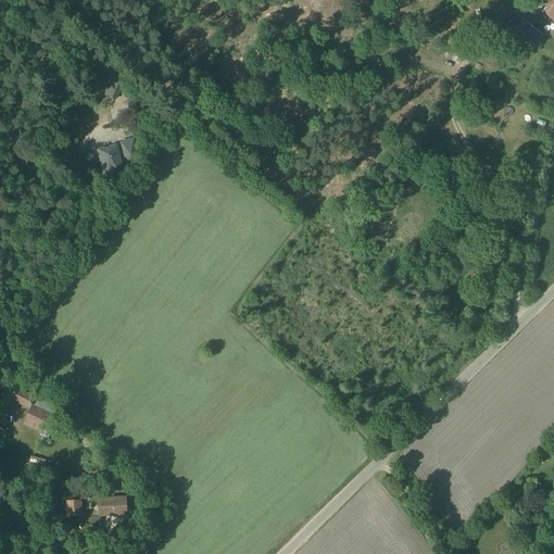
[(553,20),(553,0),(549,0),(541,10),(553,20)]
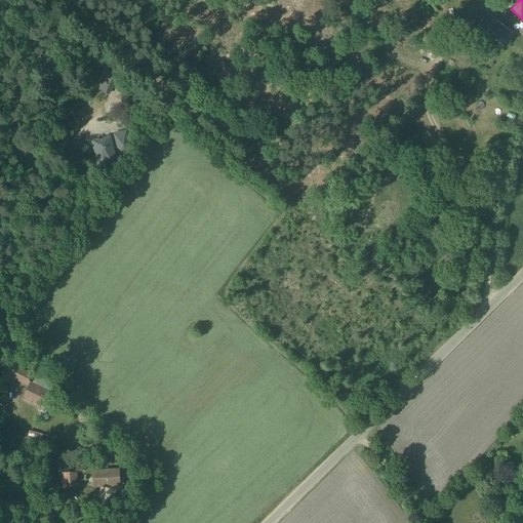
[(483,66),(510,32),(485,11),(475,25),(492,39),(476,59),(483,66)]
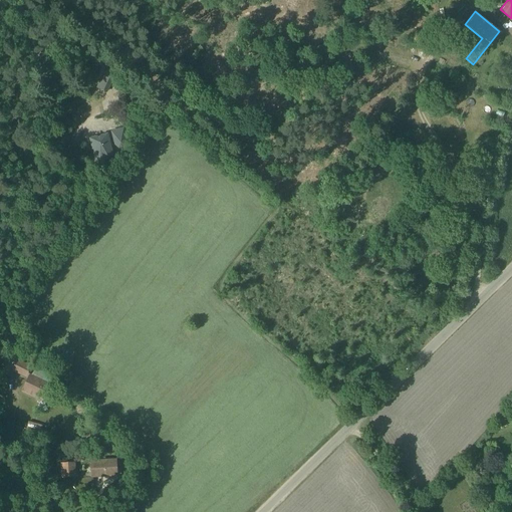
[(118,78),(108,88),(113,94),(124,84),(118,78)]
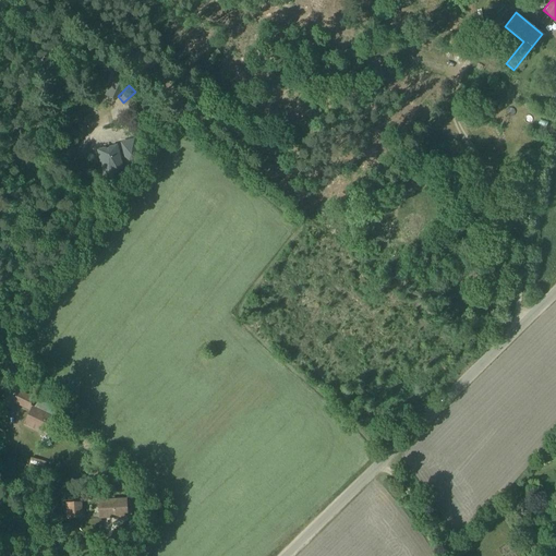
[(118,93),(105,87),(103,94),(115,99),(118,93)]
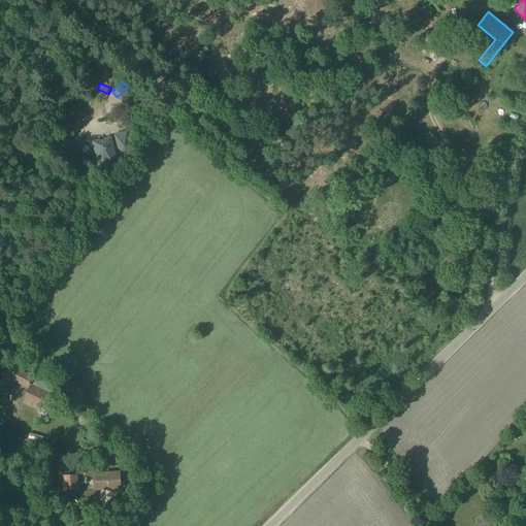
[(121,149),(125,148),(126,144),(124,134),(116,136),(118,146),(121,149)]
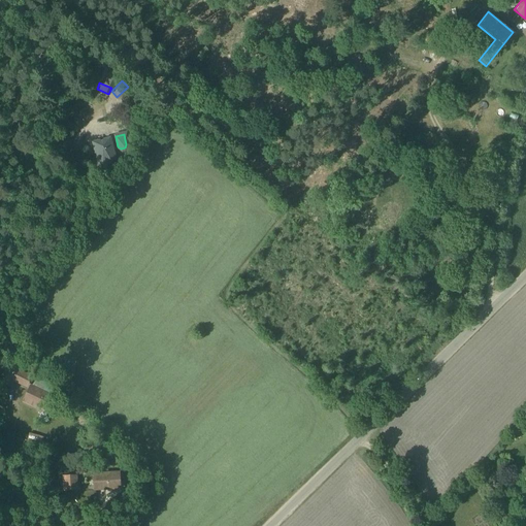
[(97,159),(109,156),(108,155),(111,154),(107,138),(93,141),(97,159)]
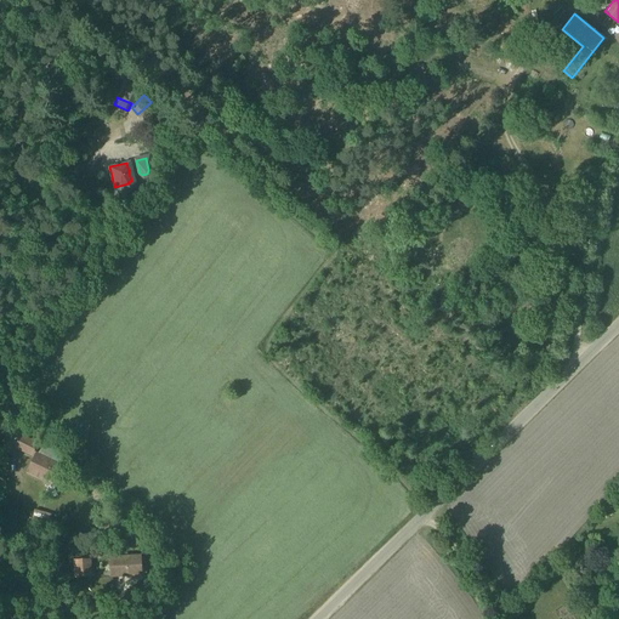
[(28,453),(34,442),(18,435),(13,446),(28,453)]
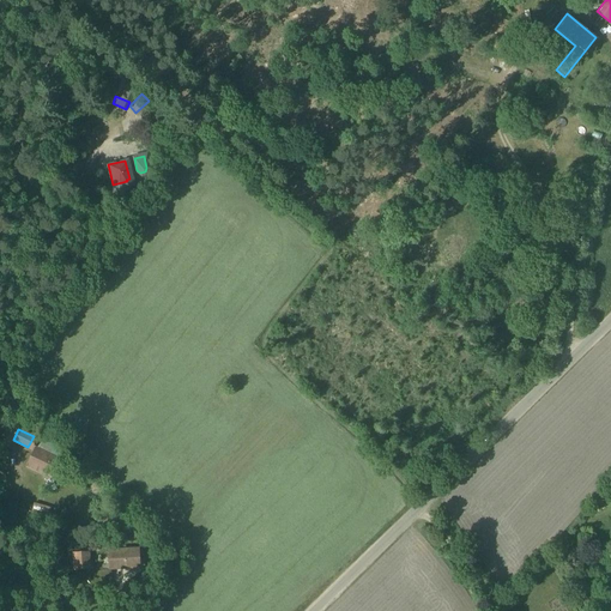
[(52,473),(58,460),(34,449),(28,463),(52,473)]
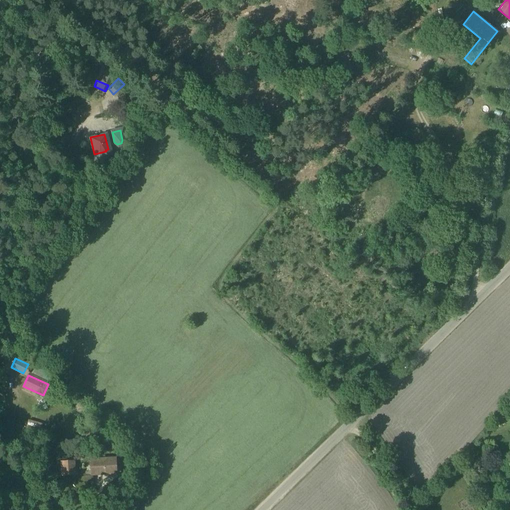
[(91,472),(113,470),(112,458),(90,460),(91,472)]
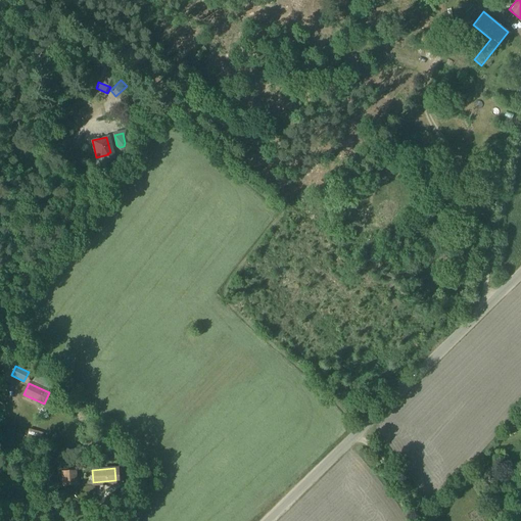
[(61,484),(76,484),(75,469),(60,470),(61,484)]
